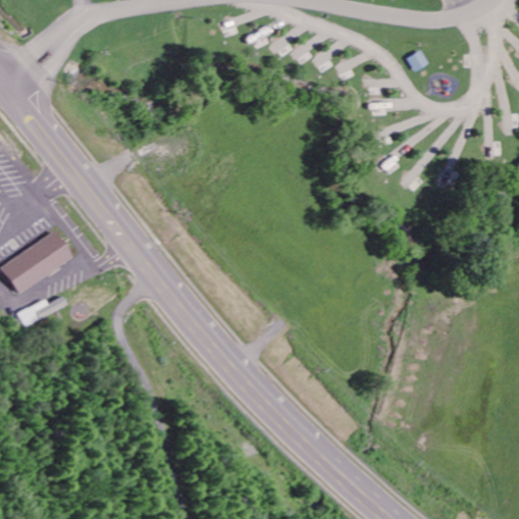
[(415,71),(427,62),(419,49),(406,57),(415,71)]
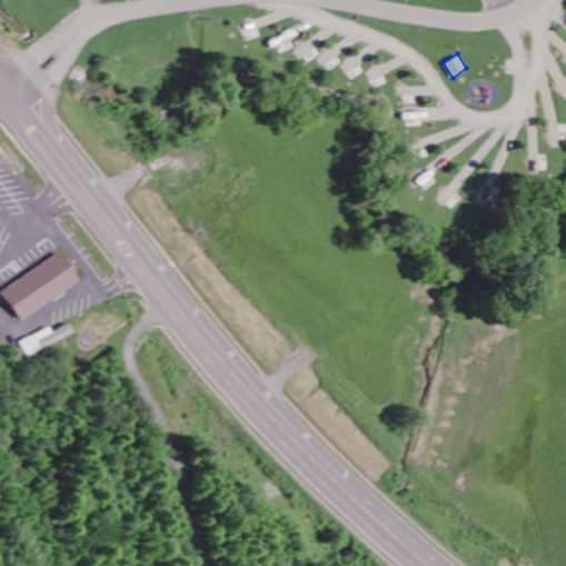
[(429,156),(426,146),(436,144),(433,135),(409,141),(414,159),(429,156)]
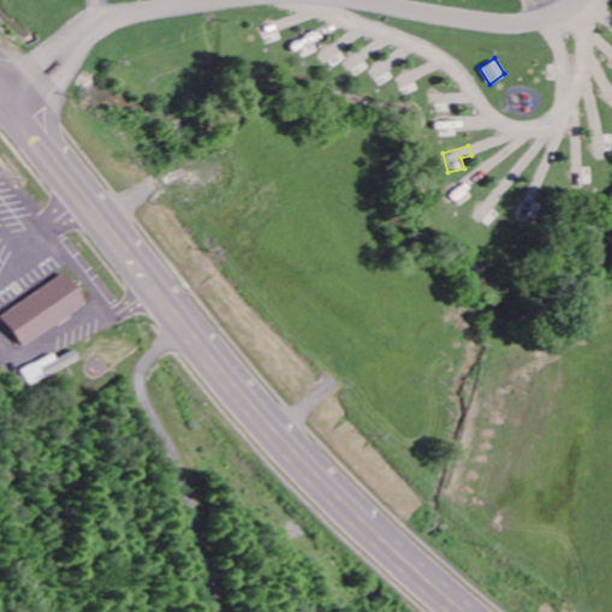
[(455,205),(476,190),(467,176),(445,190),(455,205)]
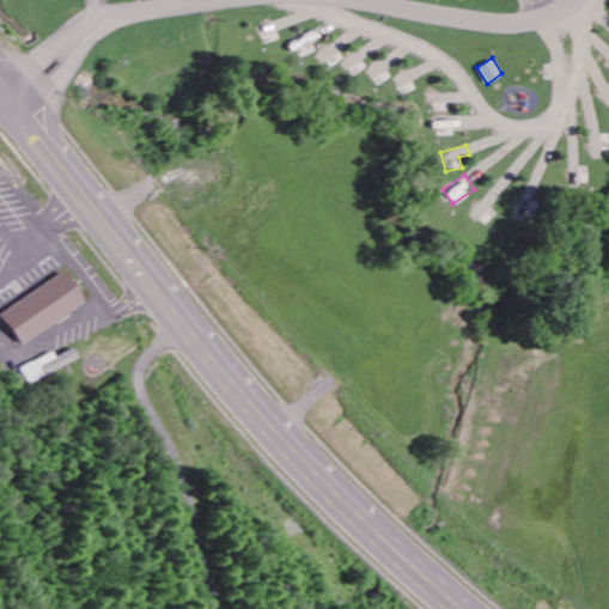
[(472,209),(485,223),(503,203),(488,190),(472,209)]
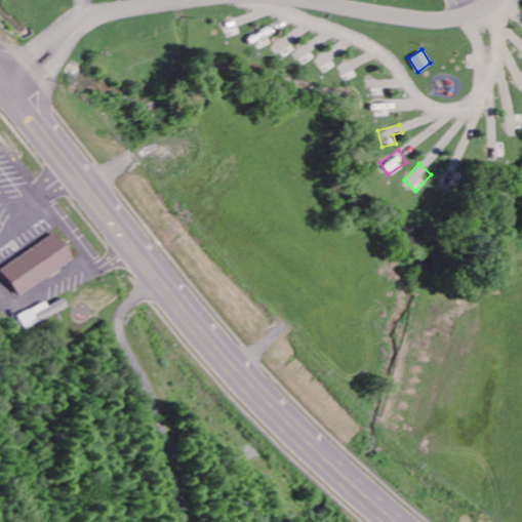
[(53,229),(73,254),(25,291),(5,266),(53,229)]
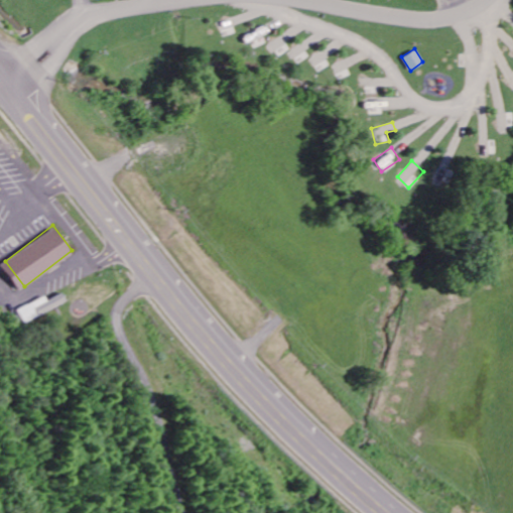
[(23,307),(30,322),(69,299),(63,291),(50,299),(47,294),(23,307)]
